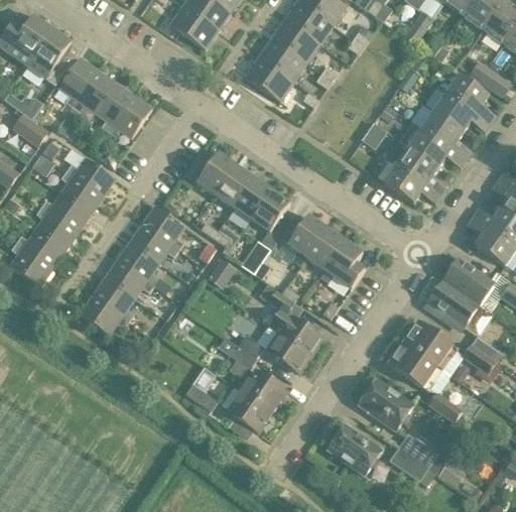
[(219,29),(232,10),(217,0),(186,0),(183,5),(219,29)]
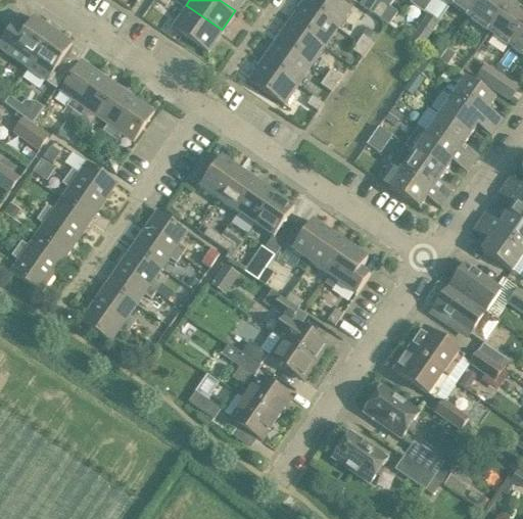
[(220,0),(235,10),(241,0),(220,0)]
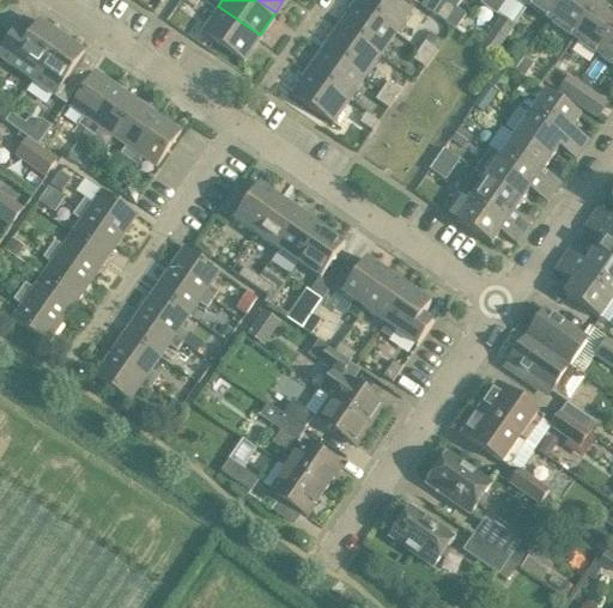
[(354,0),(353,1),(395,30),(412,7),(401,0),(354,0)]
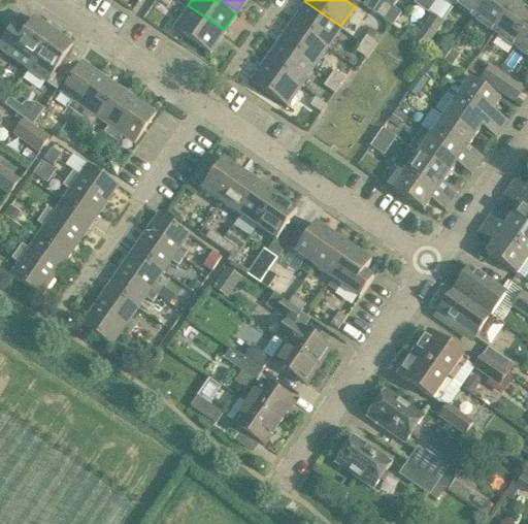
[(392,5),(384,0),(375,11),(384,18),(392,5)]
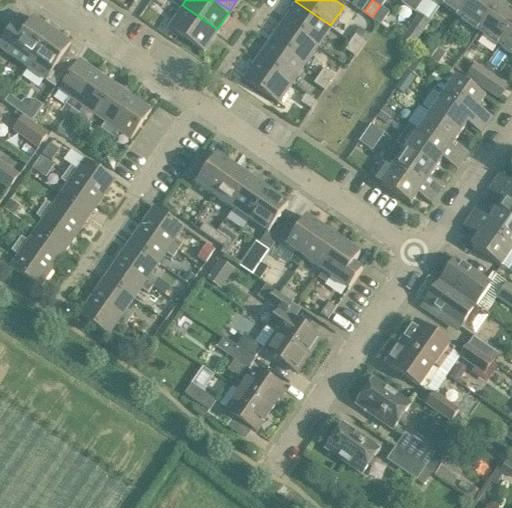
[(402,0),(401,2),(414,11),(421,0),(402,0)]
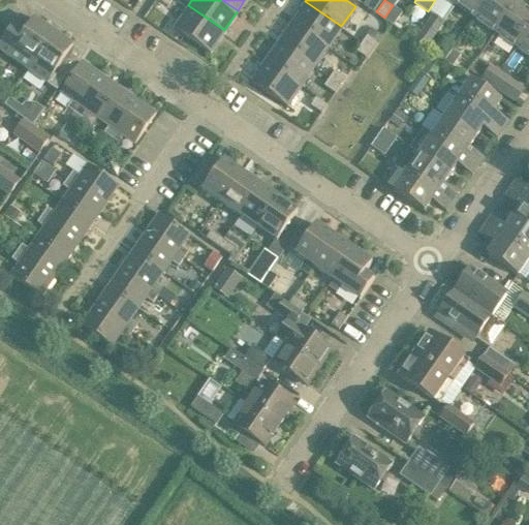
[(457,0),(477,13),(486,0),(457,0)]
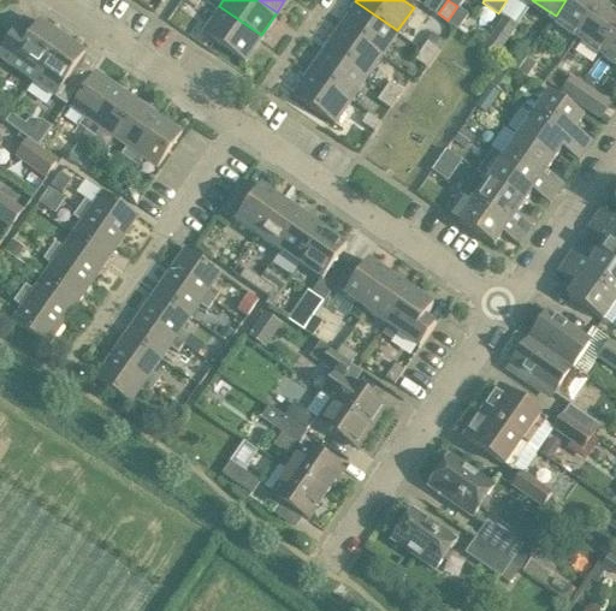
[(566,0),(556,16),(580,33),(603,0),(566,0)]
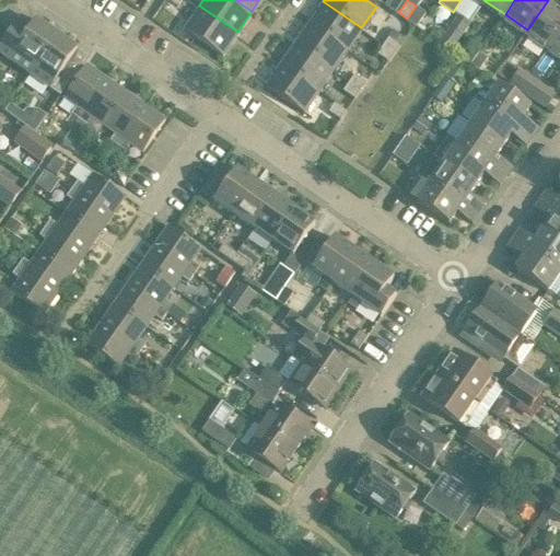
[(527,30),(549,45),(559,30),(559,4),(552,0),(548,0),(527,30)]
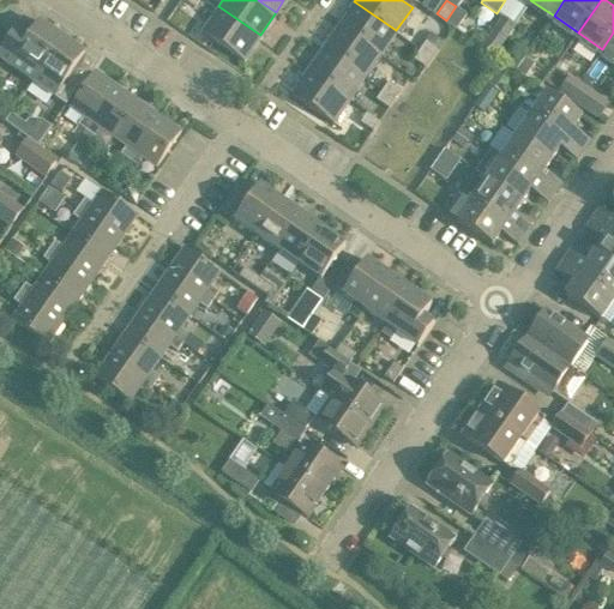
[(380,53),(396,30),(354,1),(338,24),(380,53)]
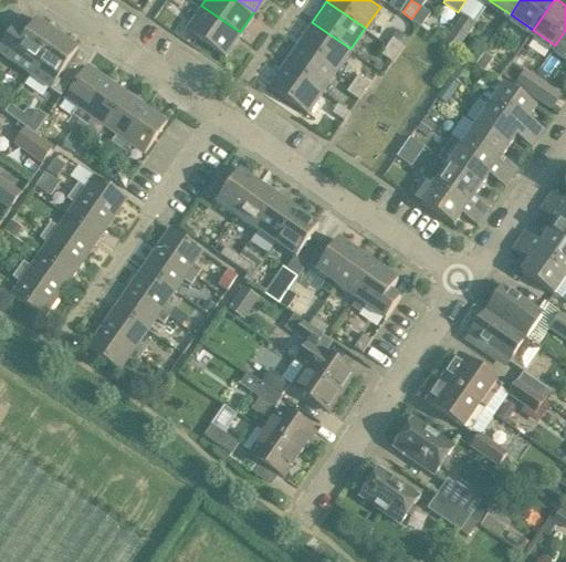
[(224,53),(240,32),(201,6),(187,27),(224,53)]
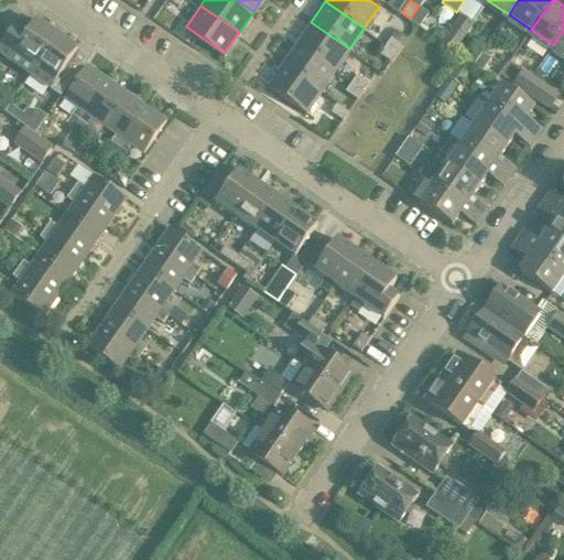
[(427,12),(419,6),(410,19),(416,23),(419,24),(427,12)]
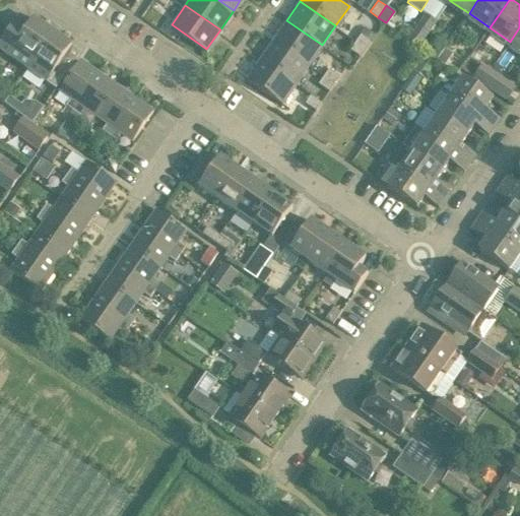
[(428,10),(408,38),(418,45),(438,17),(428,10)]
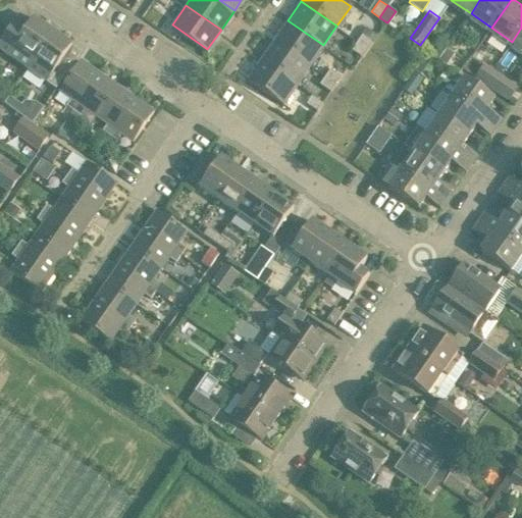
[(0,49),(27,67),(52,30),(35,17),(30,24),(20,18),(0,47),(0,49)]
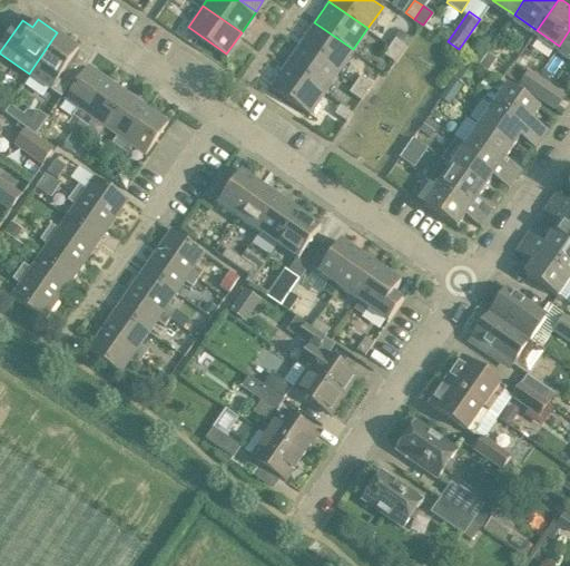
[(340,69),(353,49),(314,22),(301,42),(340,69)]
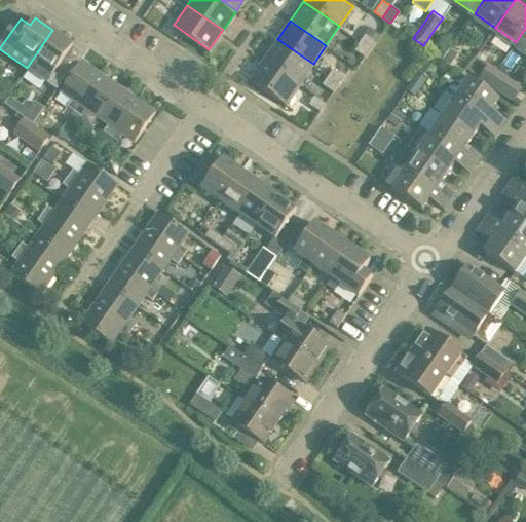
[(525,28),(516,42),(525,48),(525,28)]
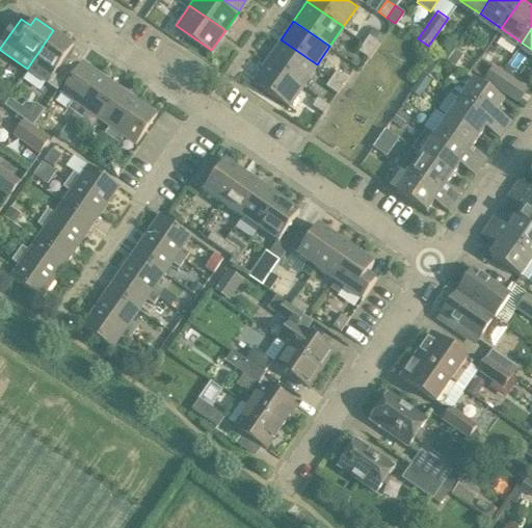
[(73,44),(53,30),(27,69),(57,89),(78,58),(68,51),(73,44)]
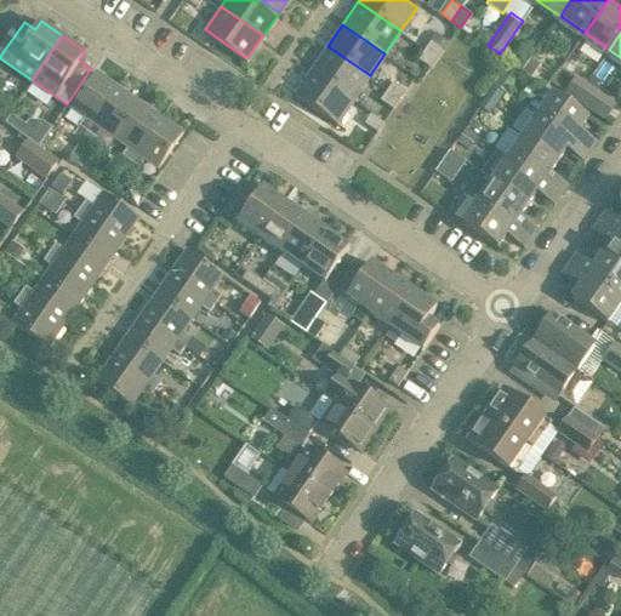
[(425,47),(437,56),(443,47),(431,39),(425,47)]
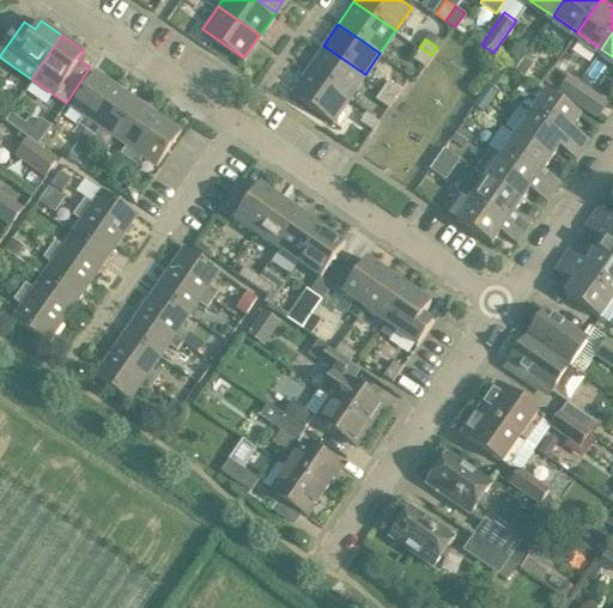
[(323,46),(308,68),(350,97),(365,74),(323,46)]
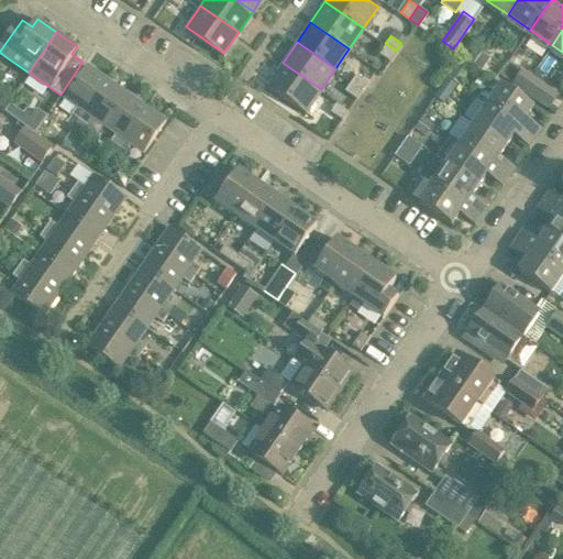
[(390,59),(396,51),(385,43),(379,52),(390,59)]
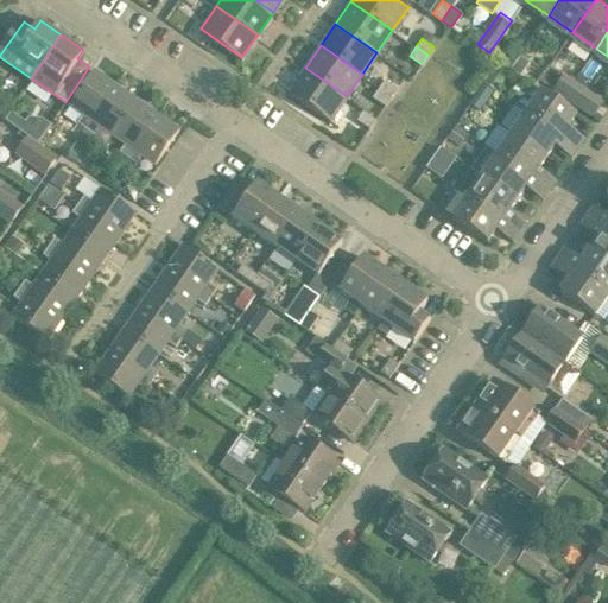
[(514,59),(510,67),(519,74),(530,59),(520,52),(514,59)]
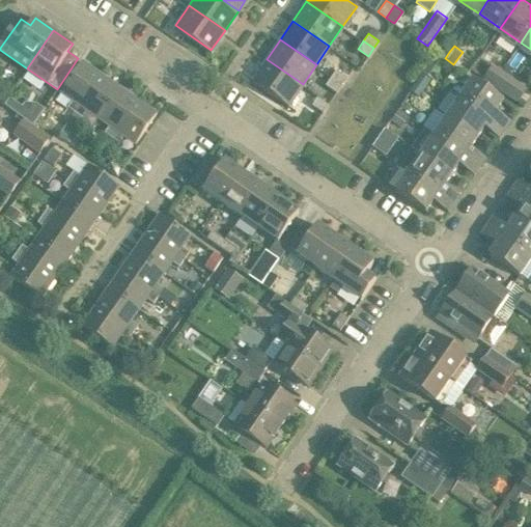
[(288,104),(303,84),(267,59),(252,79),(288,104)]
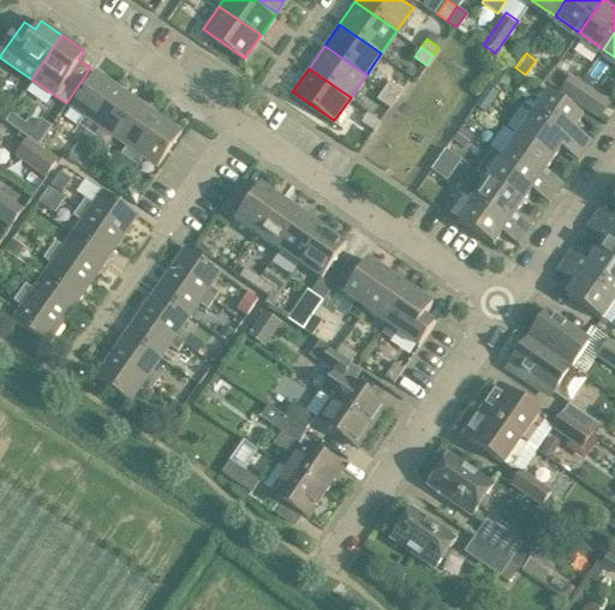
[(72,130),(82,137),(117,87),(94,71),(70,106),(83,114),(72,130)]
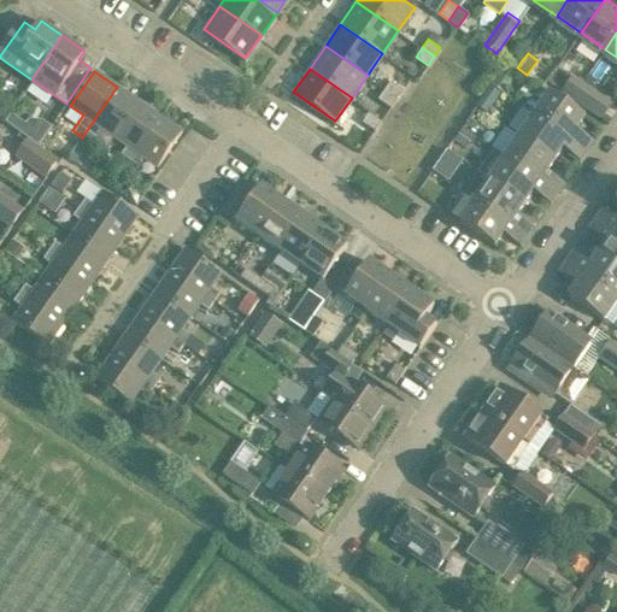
[(583,82),(582,81),(571,75),(562,89),(573,96),(583,82)]
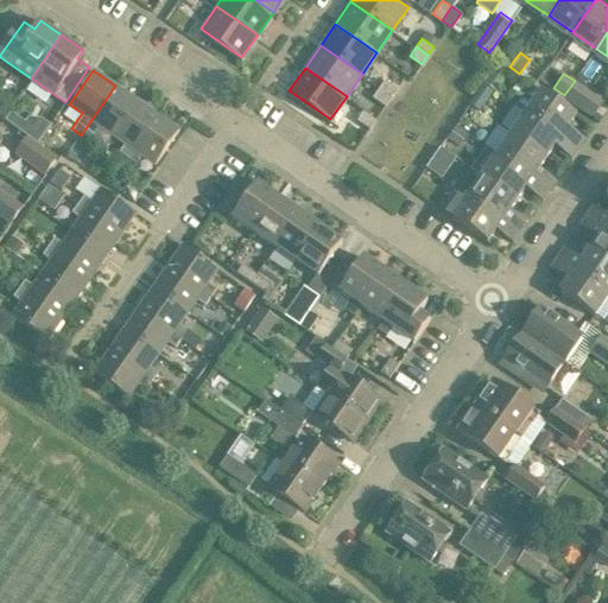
[(575,81),(564,95),(591,114),(601,99),(584,88),(587,82),(576,76),(574,80),(575,81)]
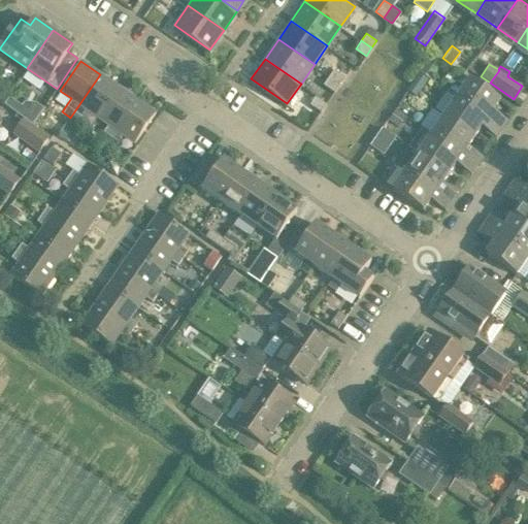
[(329,74),(339,83),(344,75),(333,67),(329,74)]
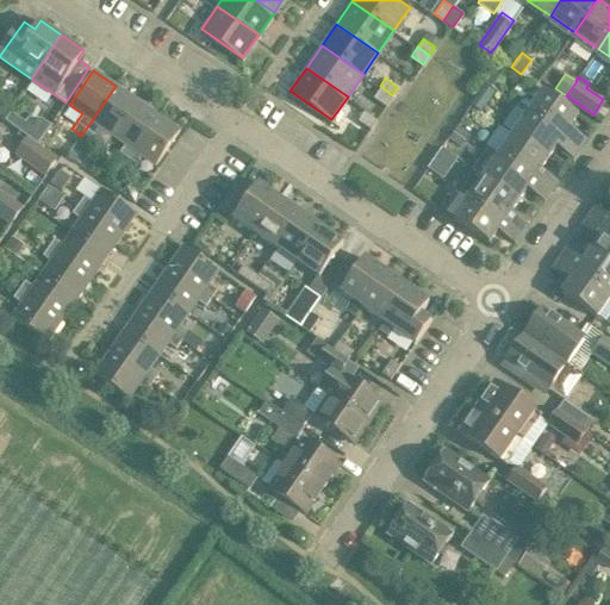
[(136,100),(116,86),(81,136),(88,141),(99,125),(112,135),(136,100)]
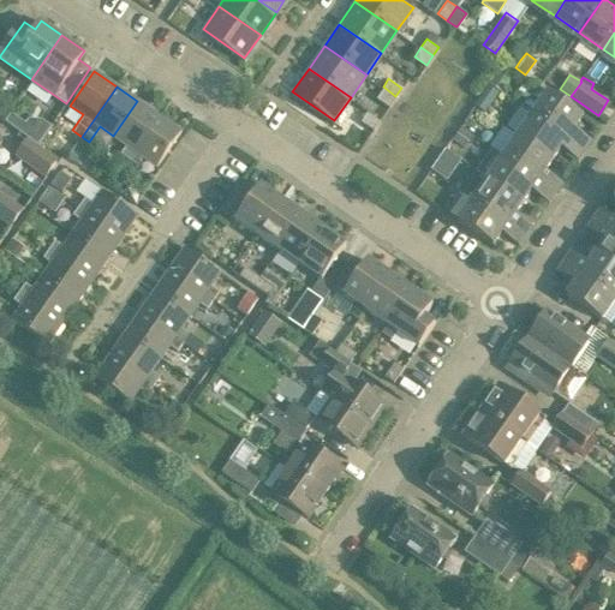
[(395,96),(383,87),(376,96),(389,105),(395,96)]
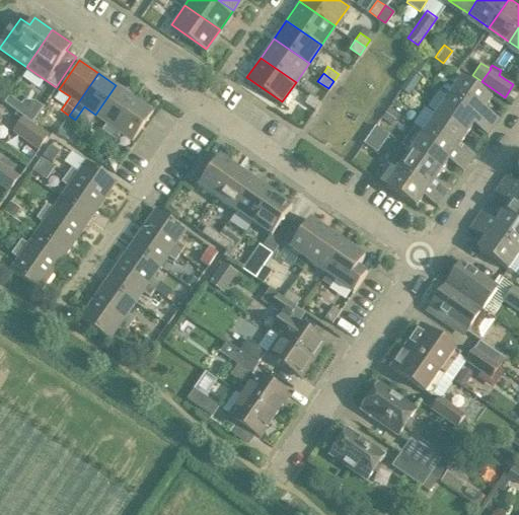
[(448,93),(494,125),(499,116),(484,105),(492,95),(461,75),(448,93)]
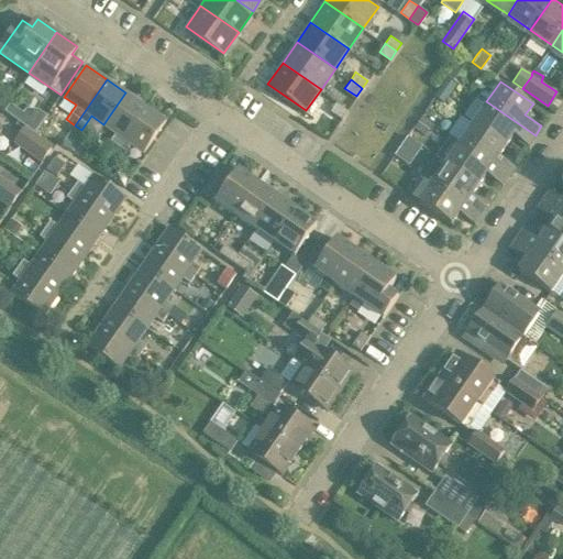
[(145,106),(125,92),(103,124),(116,132),(110,139),(119,144),(145,106)]
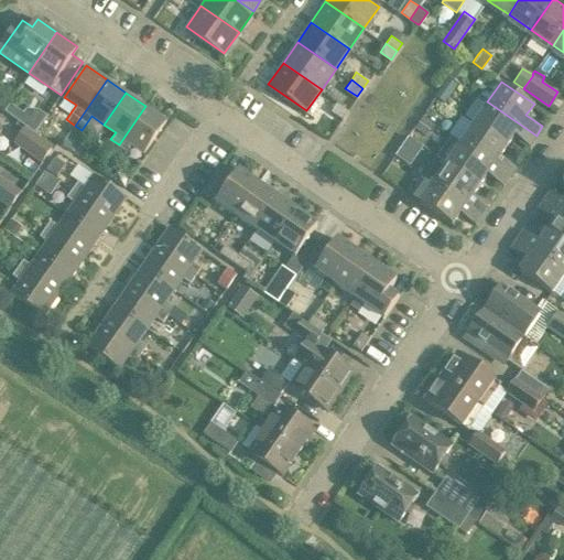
[(343,117),(348,109),(336,101),(331,109),(343,117)]
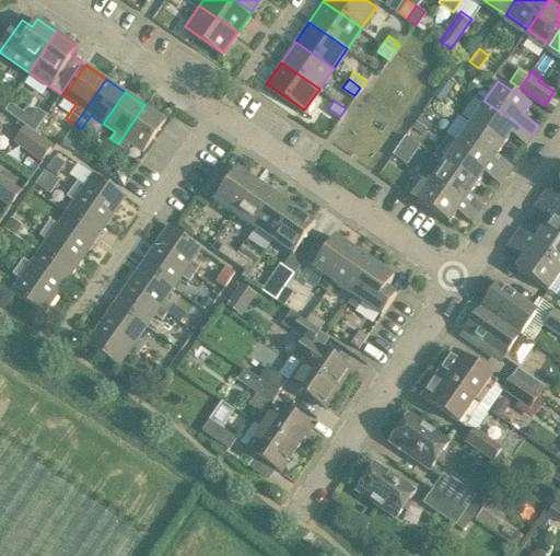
[(483,101),(470,120),(502,142),(510,131),(526,142),(533,135),(483,101)]
